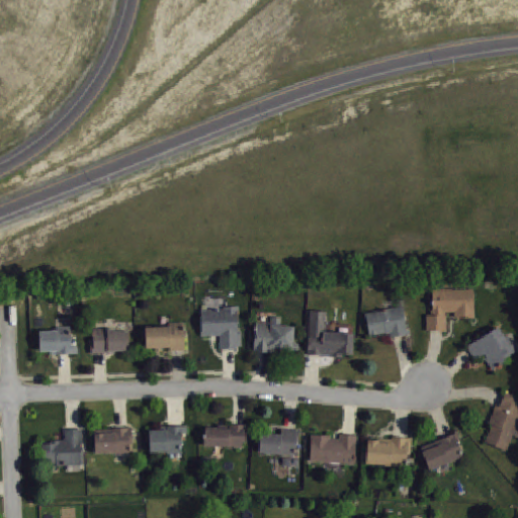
[(472,290),(472,318),(454,318),(454,312),(444,312),(444,316),(445,316),(445,331),(436,331),(426,331),(426,316),(431,316),(431,310),(432,310),(432,289),(472,290)]
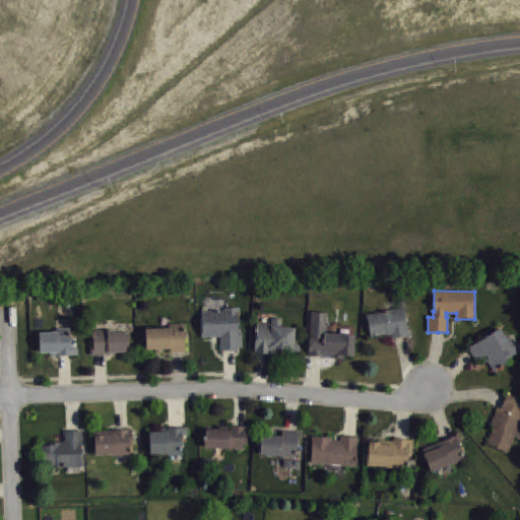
[(236,347),(241,347),(241,334),(239,334),(238,313),(239,313),(239,308),(224,308),(224,311),(201,311),(202,336),(220,336),(221,351),(230,350),(236,350),(236,347)]
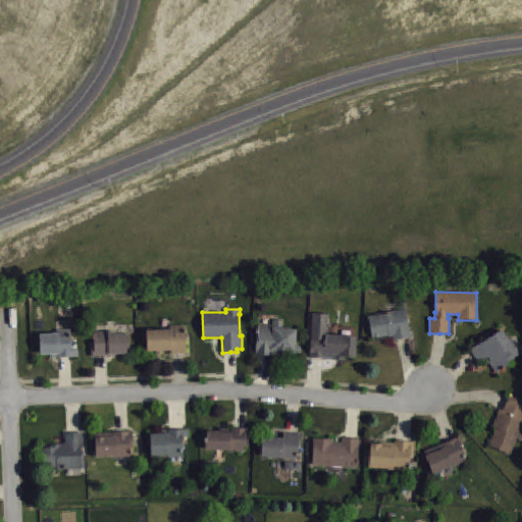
[(412,336),(412,332),(410,332),(406,309),(368,315),(372,338),(388,335),(388,337),(393,336),(394,340),(403,338),(412,336)]
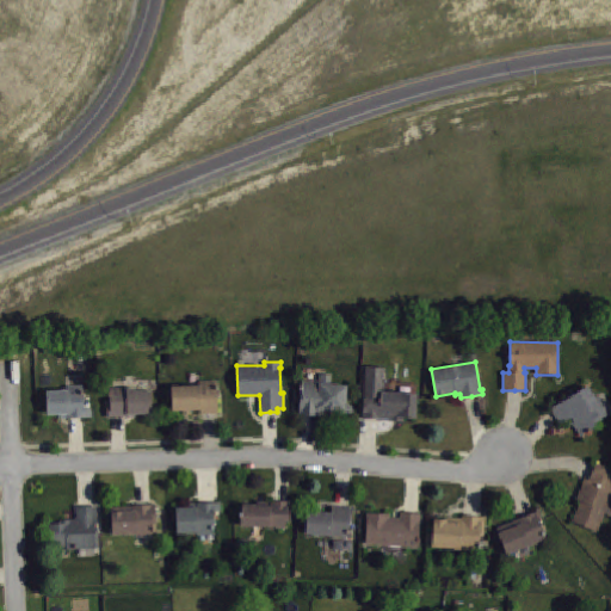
[(417,394),(414,418),(401,417),(401,421),(370,419),(362,419),(365,366),(384,368),(382,392),(417,394)]
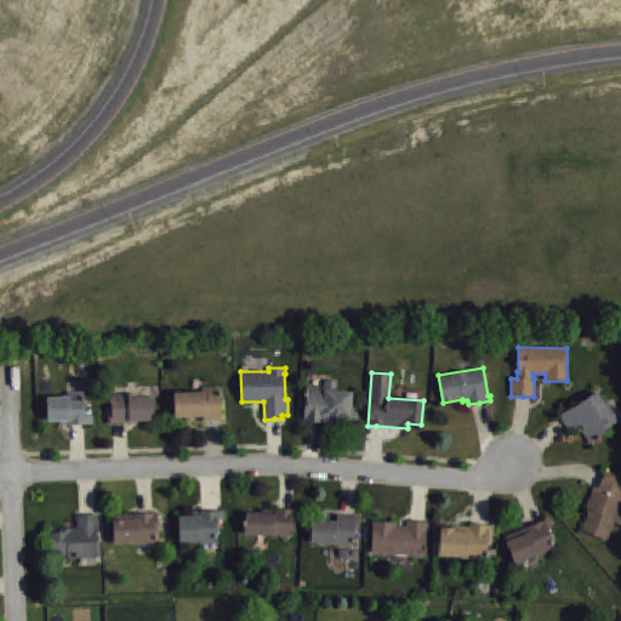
[(357,421),(358,414),(355,411),(351,411),(352,392),(335,389),(336,381),(325,380),(325,387),(307,386),(303,421),(314,421),(323,422),(323,421),(354,422),(357,421)]
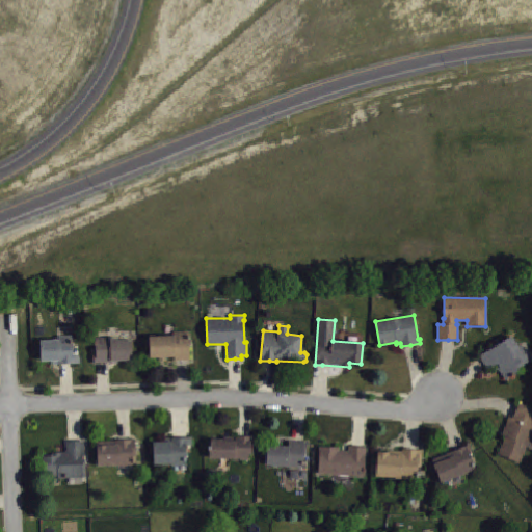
[(150,336),(150,357),(159,357),(159,361),(165,361),(165,357),(174,356),(175,361),(183,361),(190,360),(189,331),(174,331),(174,335),(150,336)]
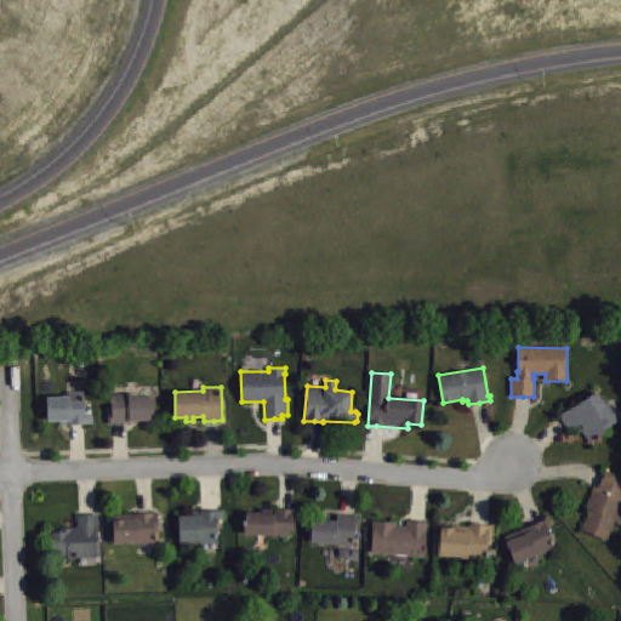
[(95,423),(95,415),(85,415),(84,392),(67,392),(67,396),(46,397),(47,421),(60,421),(60,425),(77,425),(95,423)]
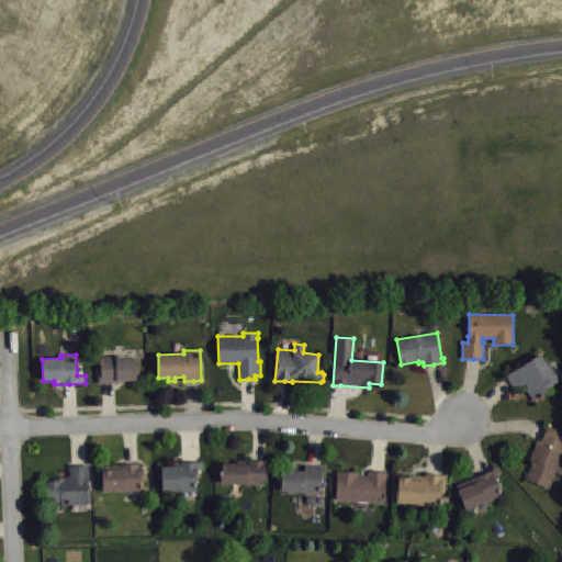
[(506,377),(539,355),(547,364),(549,363),(560,380),(546,390),(548,392),(534,401),(527,390),(524,392),(520,388),(515,391),(510,383),(506,377)]
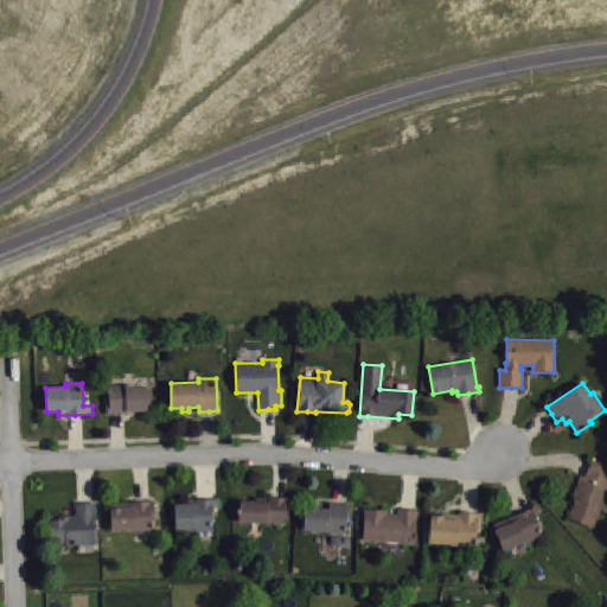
[(148,410),(148,407),(152,407),(151,388),(135,388),(135,385),(109,387),(109,403),(107,403),(107,414),(116,414),(136,413),(136,411),(148,410)]
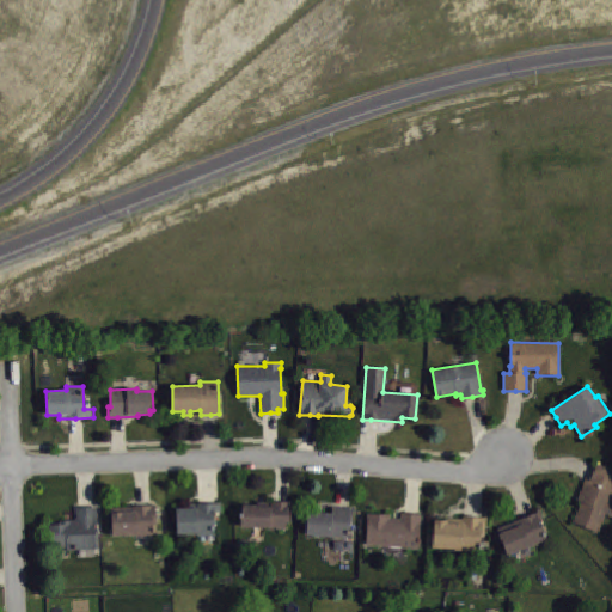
[(611,469),(598,463),(593,473),(589,481),(586,478),(576,500),(582,502),(573,522),(597,533),(606,513),(611,515),(611,502),(610,502),(611,496),(611,469)]
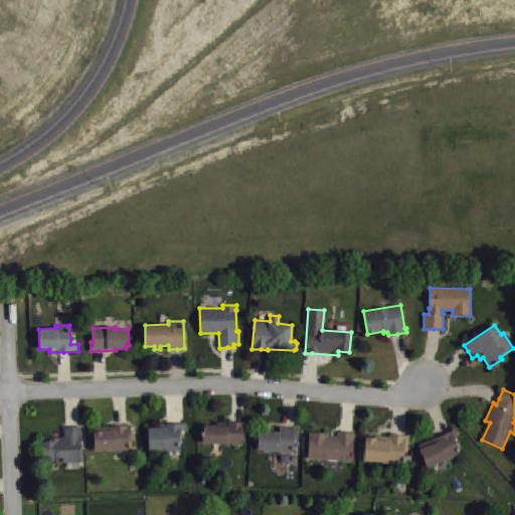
[(244,422),(243,440),(240,440),(240,445),(202,443),(203,424),(216,425),(216,422),(227,423),(227,421),(237,422),(244,422)]
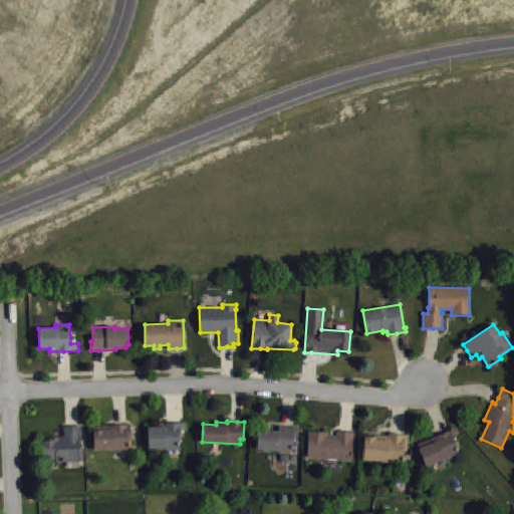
[(186,423),(186,430),(180,430),(180,450),(166,450),(166,448),(148,448),(148,427),(160,427),(160,423),(175,423),(186,423)]
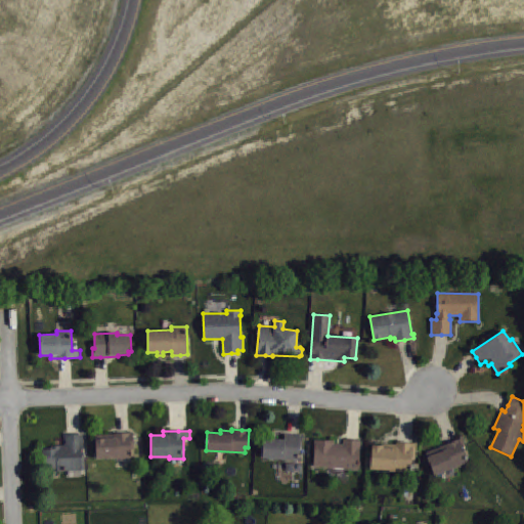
[(94,435),(95,457),(116,457),(116,460),(131,459),(131,448),(133,448),(133,433),(124,433),(114,433),(114,434),(94,435)]
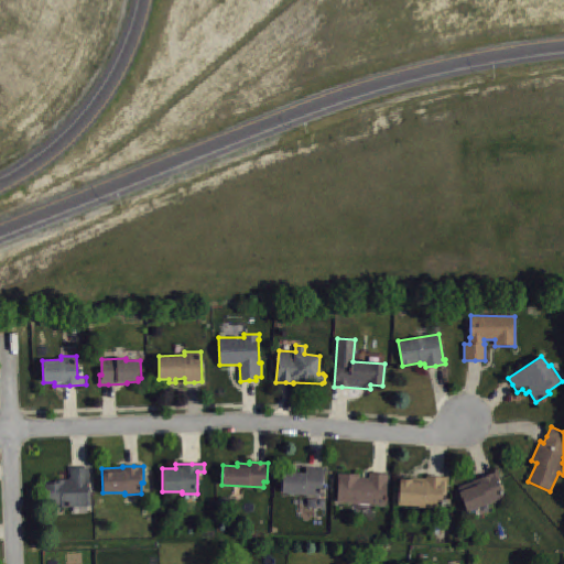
[(44,483),(54,483),(54,479),(69,479),(69,467),(78,467),(90,467),(90,483),(88,483),(89,507),(61,507),(61,505),(44,505),(44,483)]
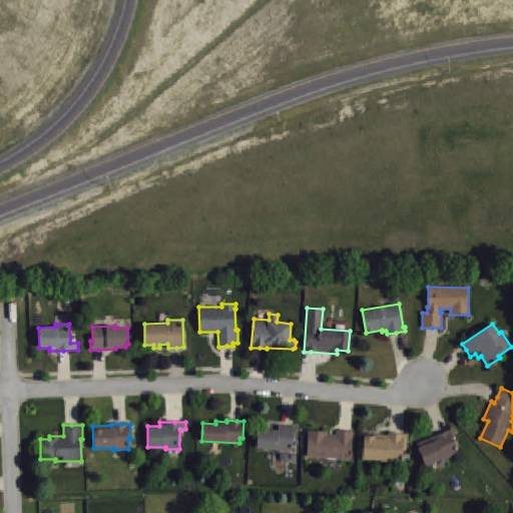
[(259,428),(279,430),(280,425),(287,426),(297,426),(296,438),(293,438),(292,451),(278,450),(278,449),(257,448),(259,428)]
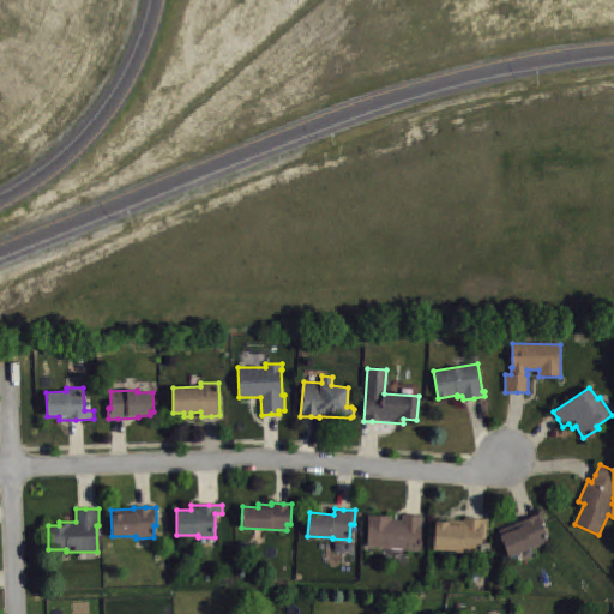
[(498,531),(509,557),(531,548),(531,549),(549,542),(541,523),(546,522),(542,513),(529,518),(498,531)]
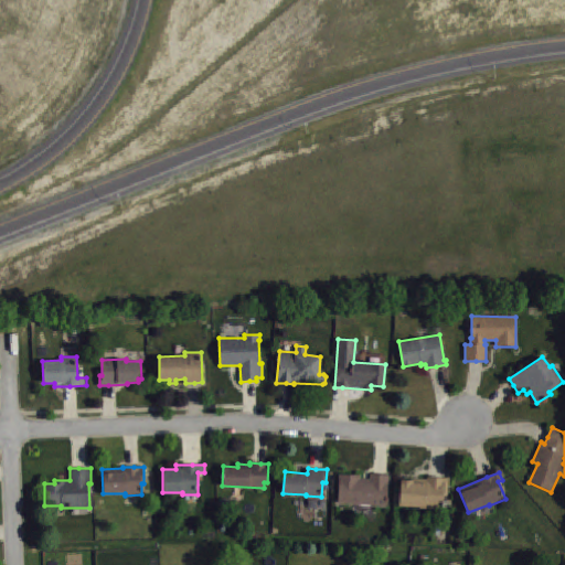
[(371,473),(371,480),(360,479),(360,476),(340,475),(338,502),(385,507),(388,475),(380,475),(371,473)]
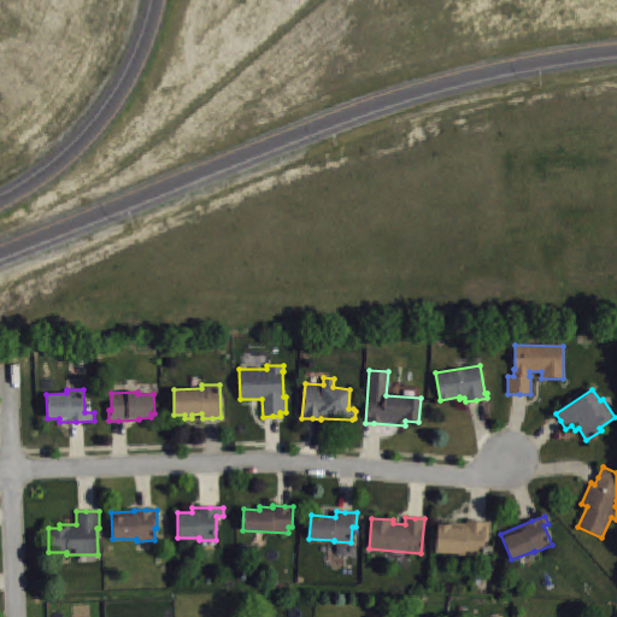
[(466,521),(466,523),(451,522),(450,526),(439,524),(436,552),(465,554),(464,557),(483,558),(485,541),(489,541),(491,523),(477,522),(466,521)]
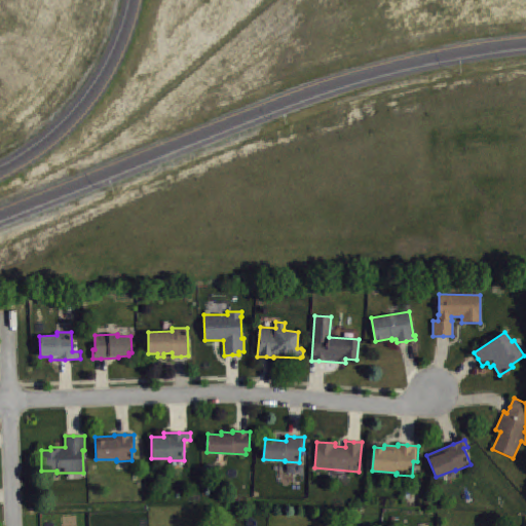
All buildings are outlined.
